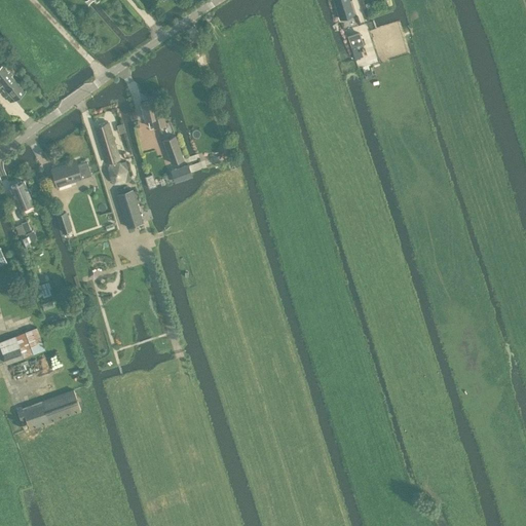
[(348,0),(333,0),(340,20),(353,14),(348,0)]
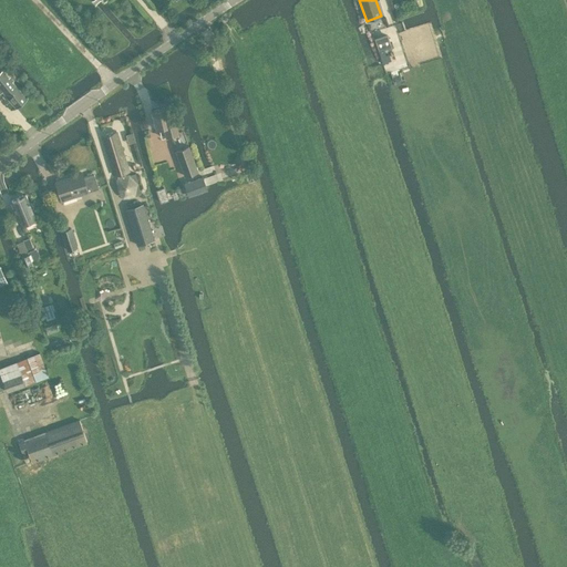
[(374,38),(379,51),(381,51),(383,59),(385,58),(383,50),(387,49),(388,50),(392,49),(388,33),(374,38)]
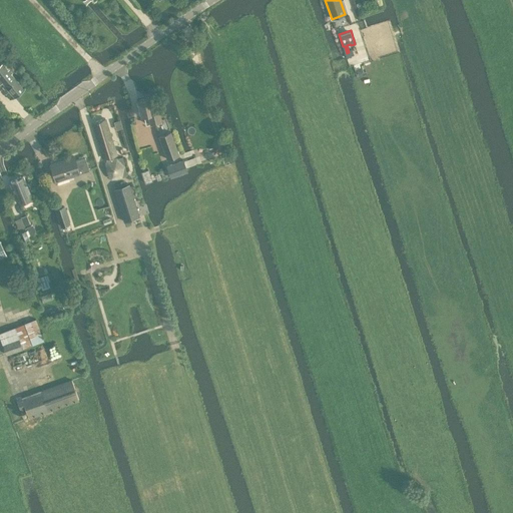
[(3,63),(0,65),(0,83),(2,82),(15,97),(24,89),(3,63)]
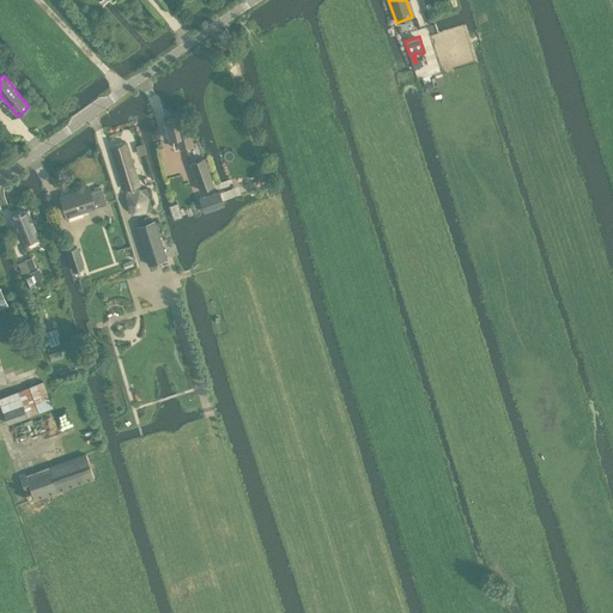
[(169,140),(173,139),(175,147),(193,143),(188,125),(183,127),(180,115),(164,119),(169,140)]
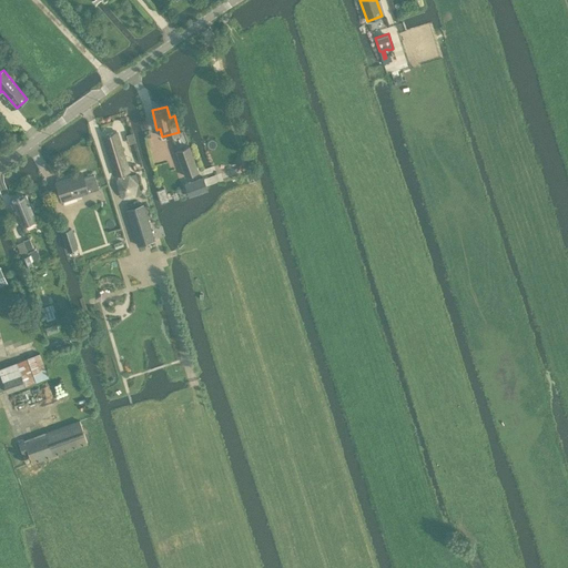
[(118,131),(102,135),(114,175),(129,171),(118,131)]
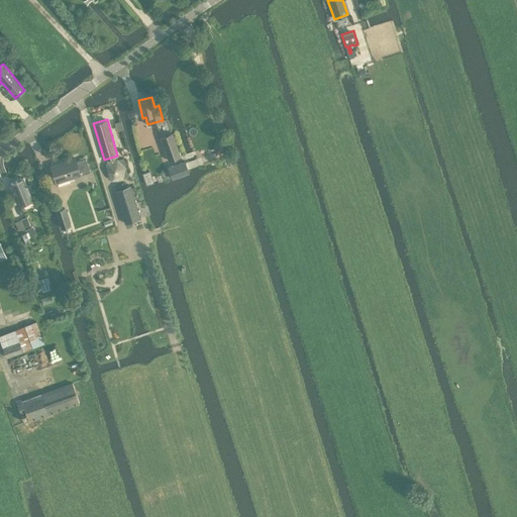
[(181,156),(173,132),(161,136),(170,160),(181,156)]
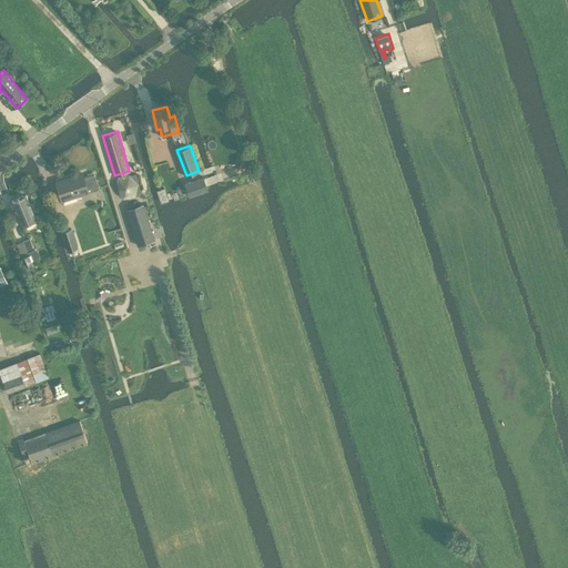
[(62,201),(89,192),(99,189),(94,173),(83,176),(82,172),(56,181),(62,201)]
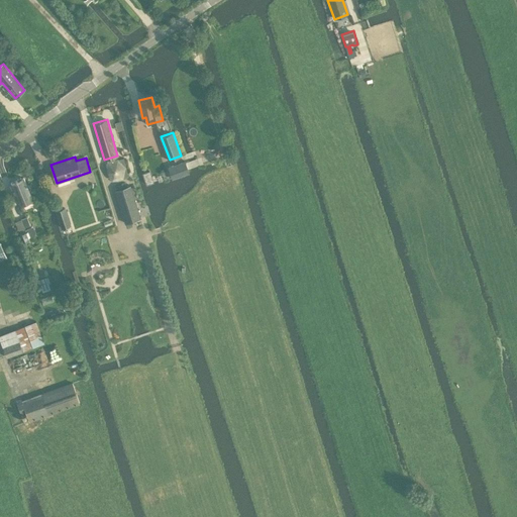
[(117,158),(106,160),(107,172),(112,181),(123,178),(125,166),(117,158)]
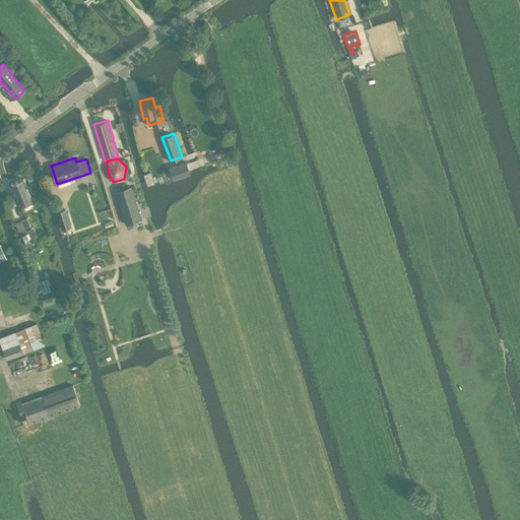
[(185,161),(168,168),(169,170),(172,178),(188,172),(189,172),(185,161)]
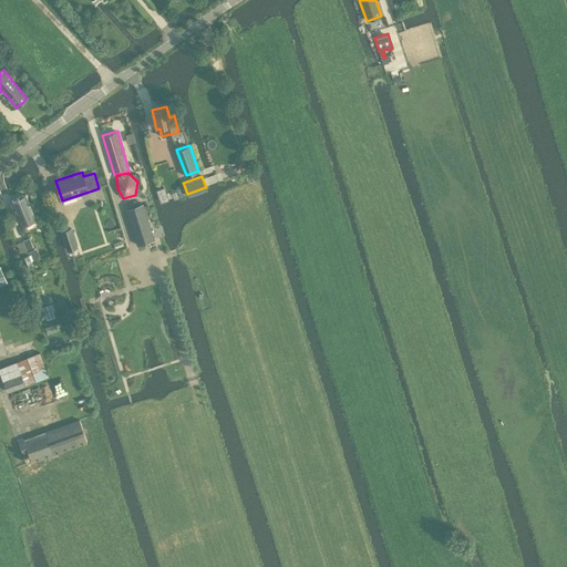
[(21,225),(37,218),(27,195),(11,200),(21,225)]
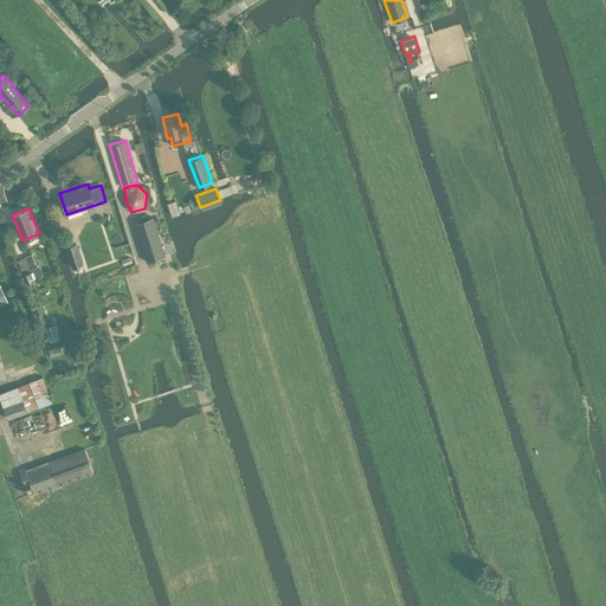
[(150,212),(134,217),(137,226),(153,221),(160,219),(158,210),(150,212)]
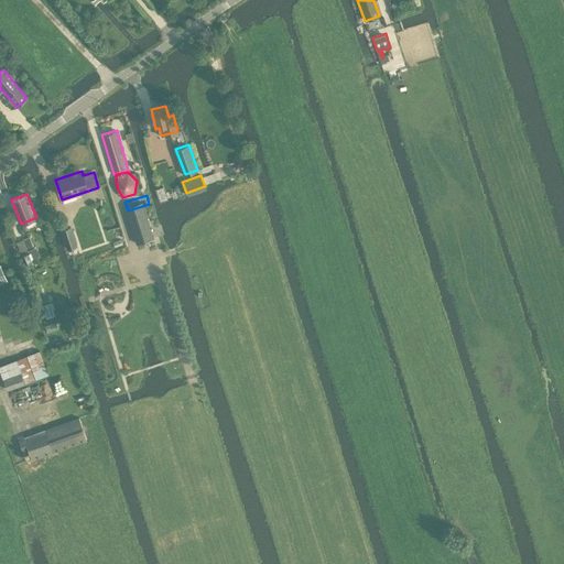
[(145,217),(142,208),(129,213),(131,221),(145,217)]
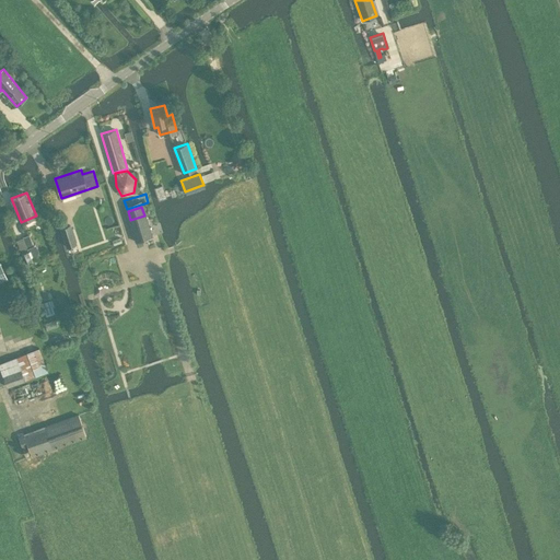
[(133,231),(149,225),(146,217),(130,222),(133,231)]
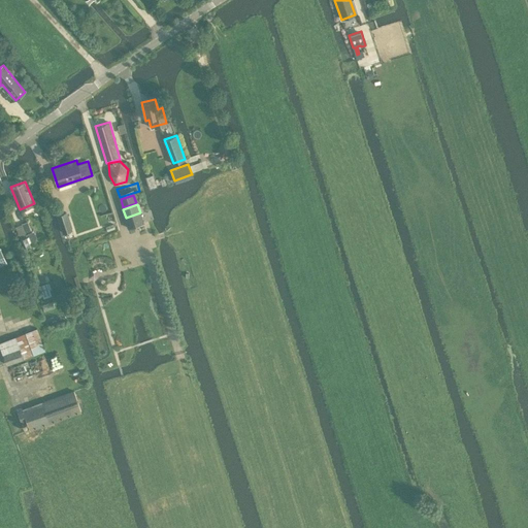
[(72,230),(66,211),(57,215),(63,233),(72,230)]
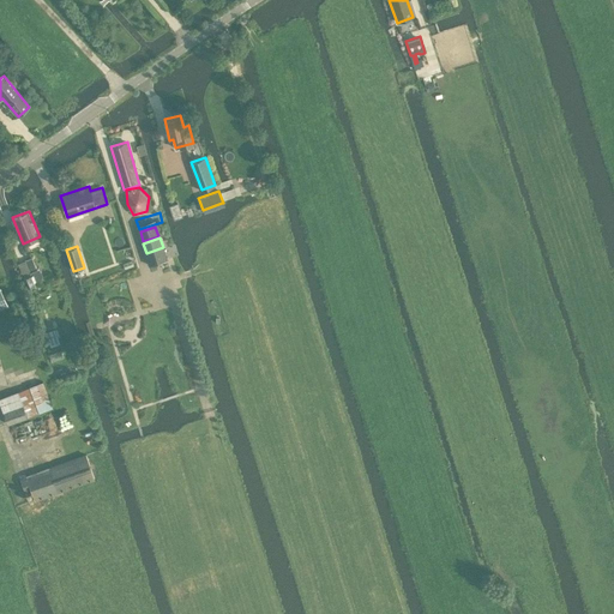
[(172,248),(148,257),(151,266),(175,258),(172,248)]
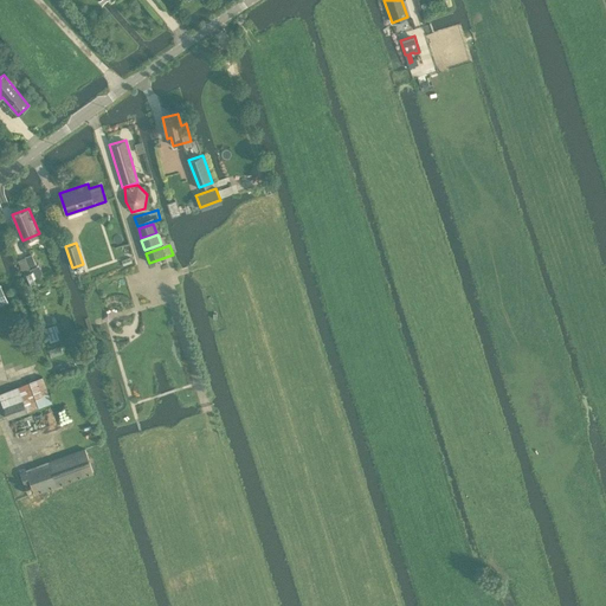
[(31,271),(24,275),(27,283),(39,278),(42,272),(39,264),(37,265),(32,253),(25,257),(31,271)]
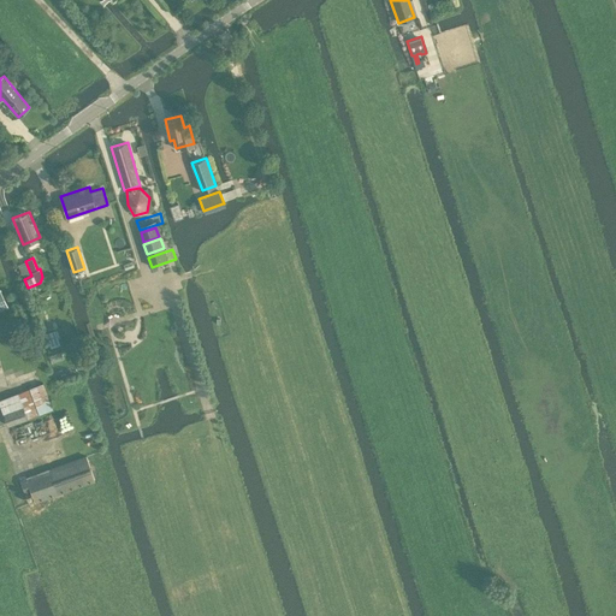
[(58,336),(48,339),(51,348),(60,345),(58,336)]
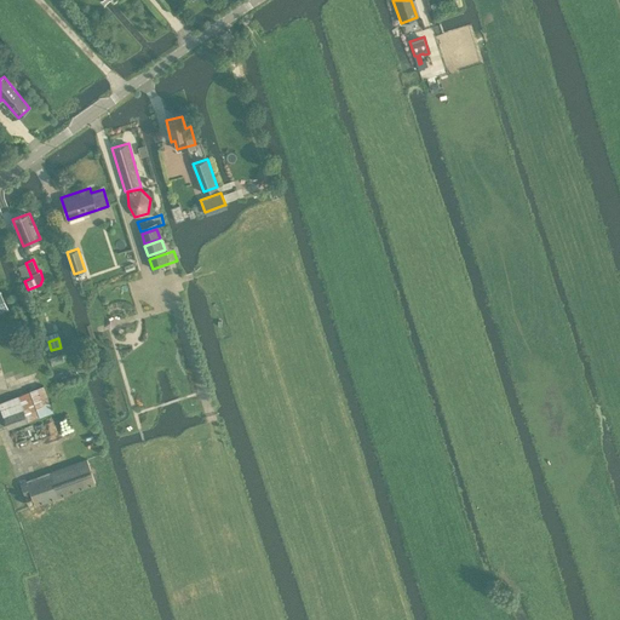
[(10,399),(0,401),(0,407),(7,428),(27,420),(23,409),(16,412),(10,399)]
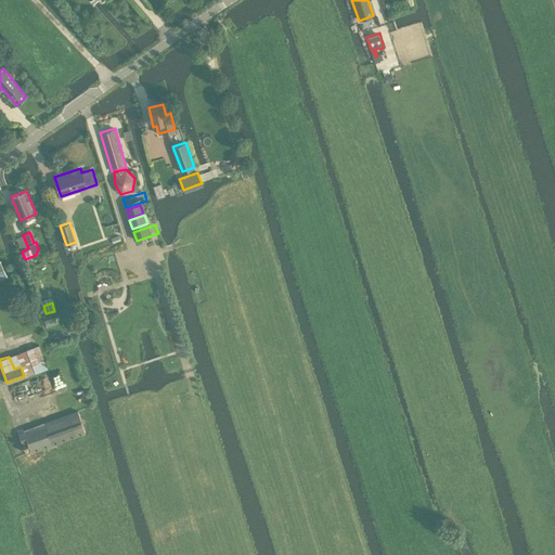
[(23,446),(28,443),(31,452),(86,433),(78,411),(17,433),(23,446)]
